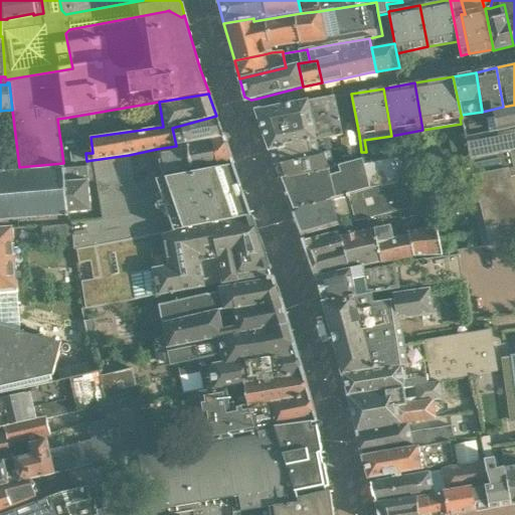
[(270,152),(275,165),(320,156),(319,155),(316,141),(342,136),(334,97),(309,101),(261,111),(260,110),(255,111),(270,152)]
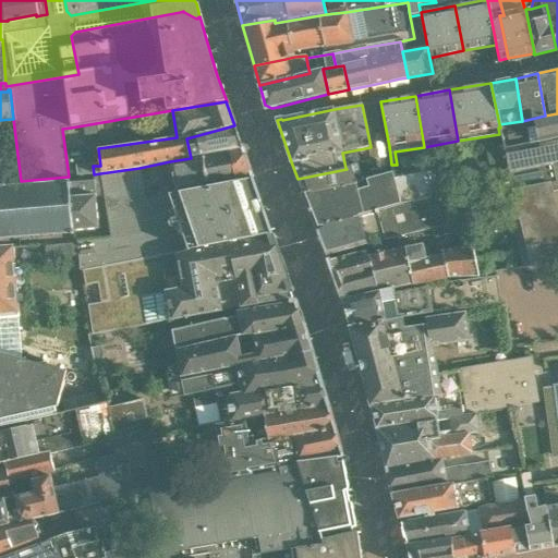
[(499,124),(500,128),(504,148),(504,152),(557,138),(557,113),(545,116),(522,121),(499,124)]
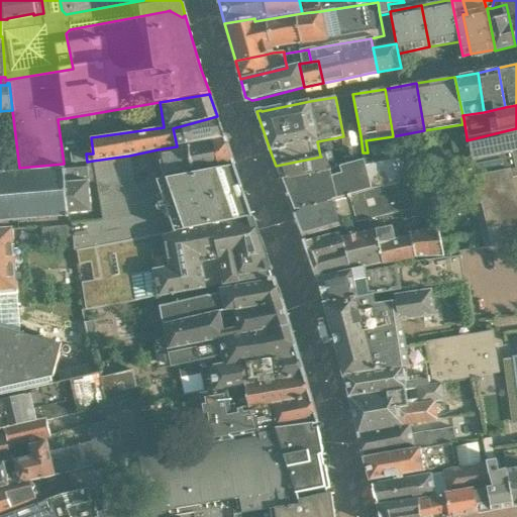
[(173,128),(177,146),(225,138),(217,116),(173,128)]
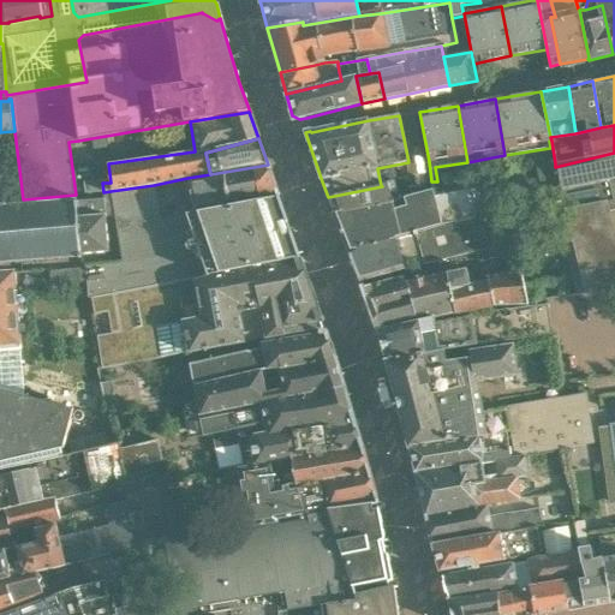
[(614,153),(555,167),(559,186),(559,187),(551,189),(556,212),(613,201),(608,180),(614,178),(614,153)]
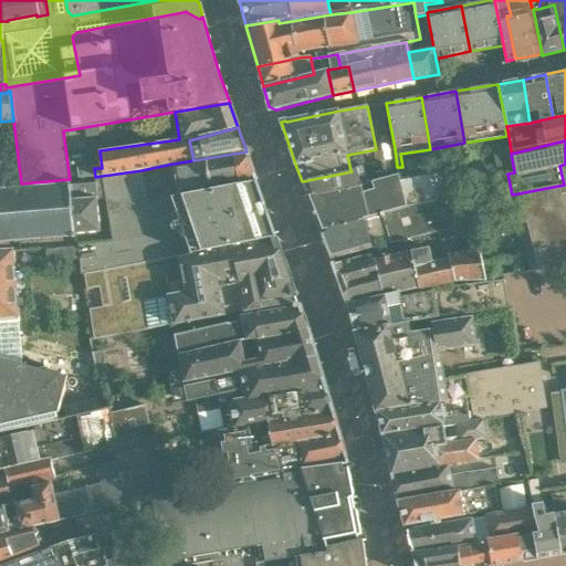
[(491,177),(507,174),(514,173),(509,149),(493,154),(498,171),(490,174),(491,177)]
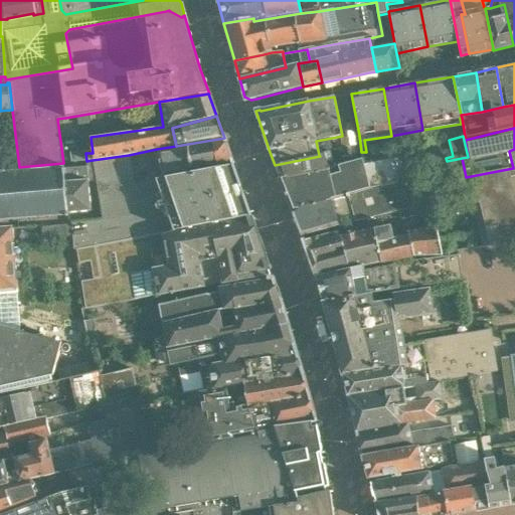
[(157,149),(162,179),(233,164),(224,138),(176,146),(157,149)]
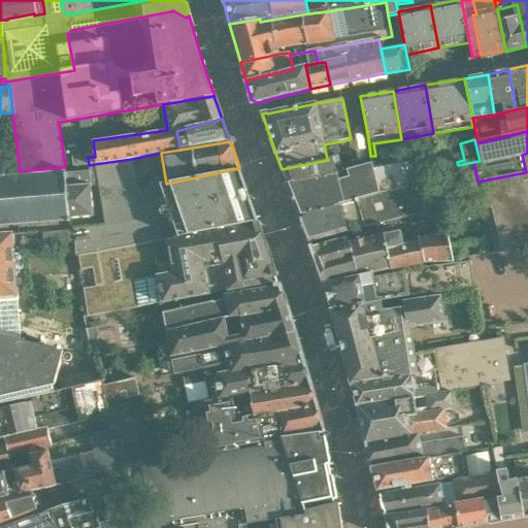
[(282,169),(287,185),(348,173),(347,170),(362,166),(359,153),(327,159),(328,160),(282,169)]
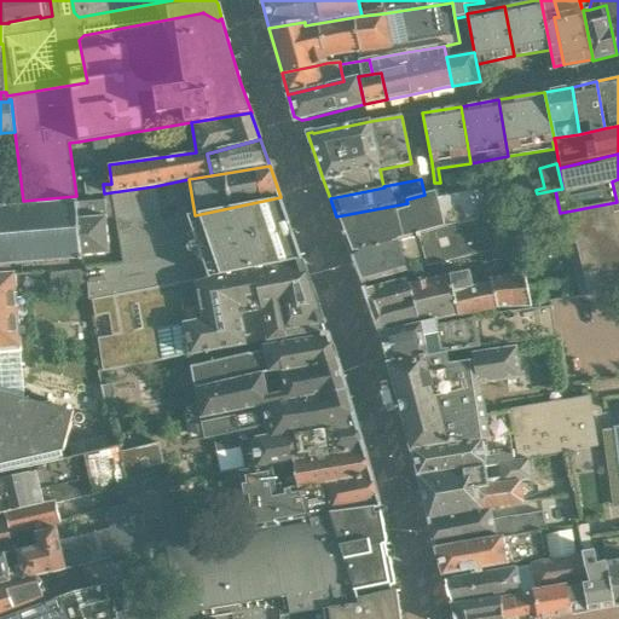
[(618,179),(612,181),(617,202),(560,213),(568,243),(582,298),(618,293),(618,256),(609,215),(618,212),(618,179)]
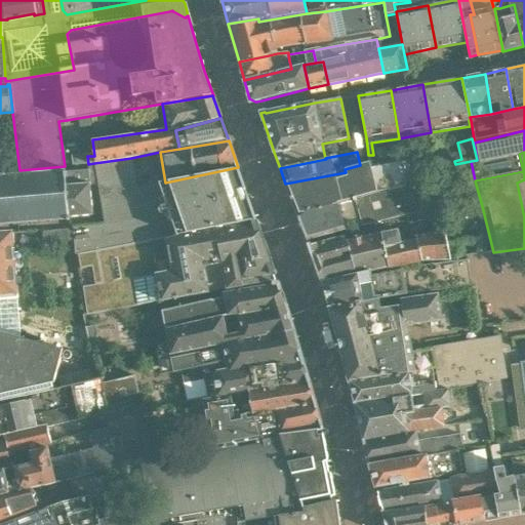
[(238,168),(238,167),(165,183),(159,184),(137,188),(131,158),(94,163),(103,210),(105,224),(73,227),(75,255),(78,254),(255,220),(237,168),(238,168)]
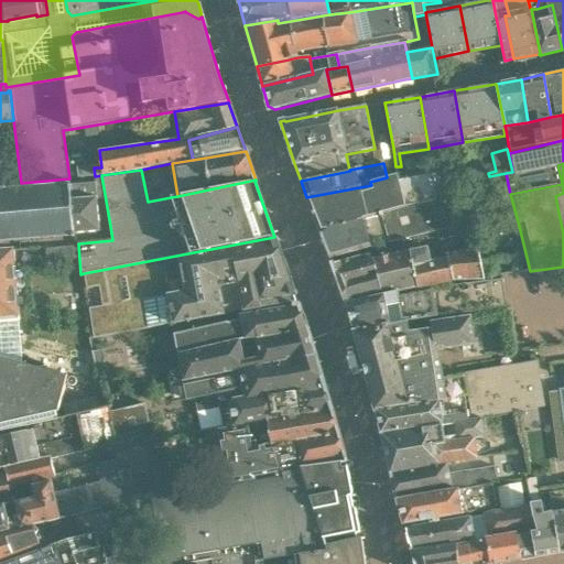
[(306,197),(320,230),(449,197),(459,195),(457,182),(454,170),(444,171),(398,181),(397,175),(387,177),(370,182),(371,185),(306,197)]
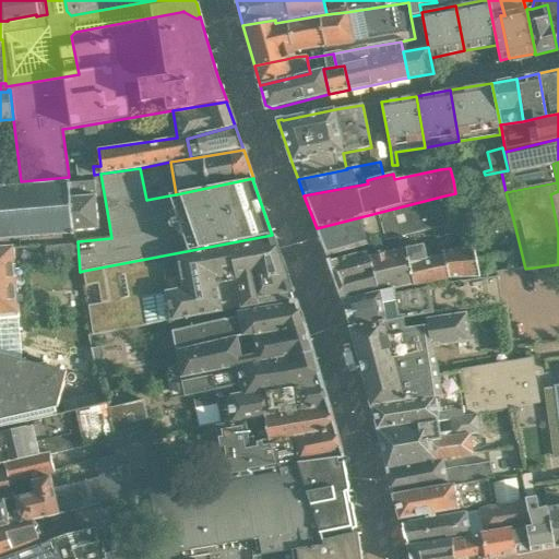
[(506,192),(501,171),(485,175),(489,193),(504,190),(504,192),(506,192)]
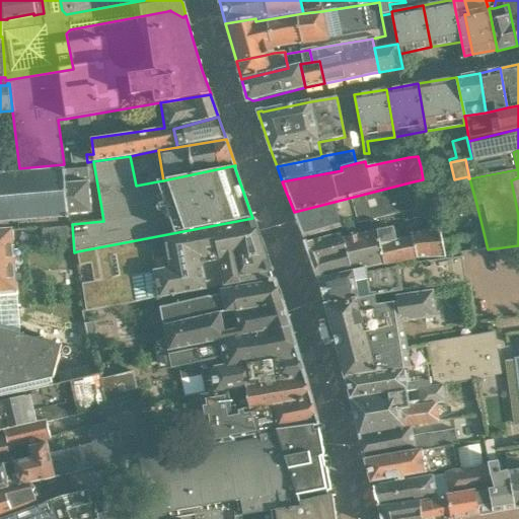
[(0,222),(68,217),(68,215),(91,213),(87,168),(64,170),(64,168),(0,172),(0,222)]
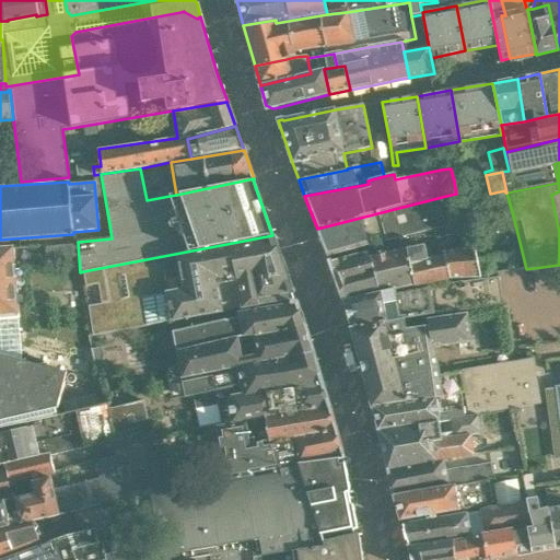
[(455,225),(446,196),(317,229),(328,257),(369,246),(385,242),(434,230),(455,225)]
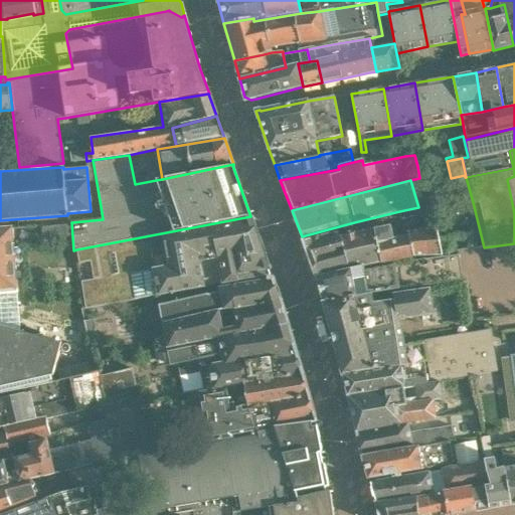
[(418,207),(399,211),(401,219),(420,214),(418,207)]
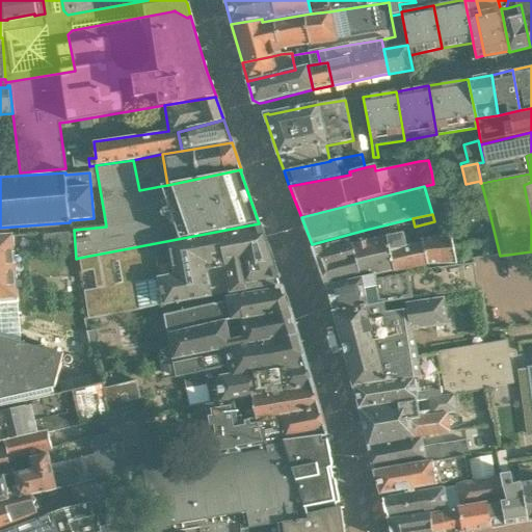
[(259,223),(79,258),(83,288),(84,288),(84,290),(84,294),(88,318),(181,302),(212,296),(247,291),(278,285),(277,281),(280,281),(274,268),(275,267),(264,236),(260,223),(259,223)]
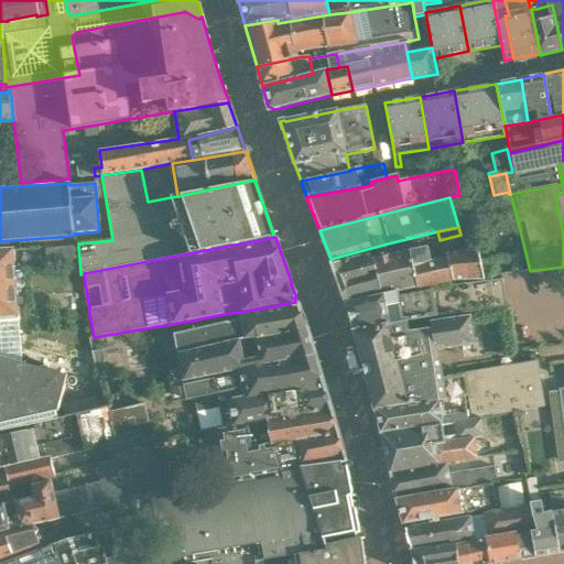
[(67,247),(46,249),(47,261),(68,259),(67,247)]
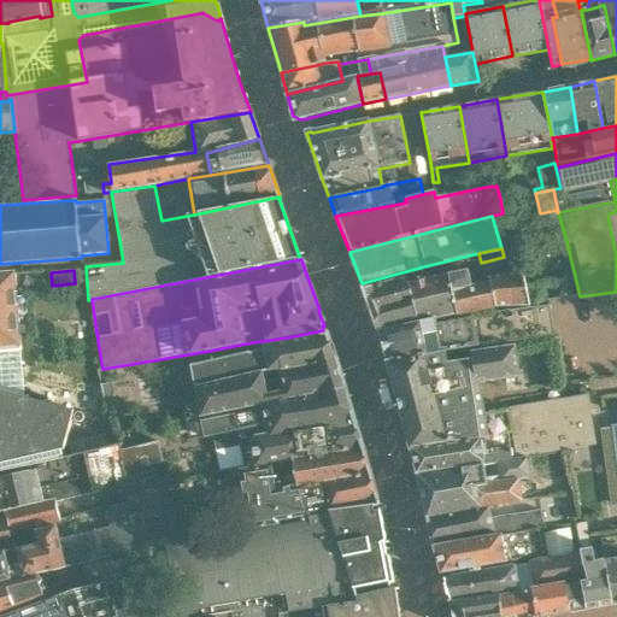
[(364,291),(378,333),(435,321),(435,318),(442,318),(457,315),(457,316),(493,307),(493,306),(510,306),(529,306),(524,274),(489,280),(491,283),(472,287),(468,270),(447,274),(409,283),(407,277),(364,291)]
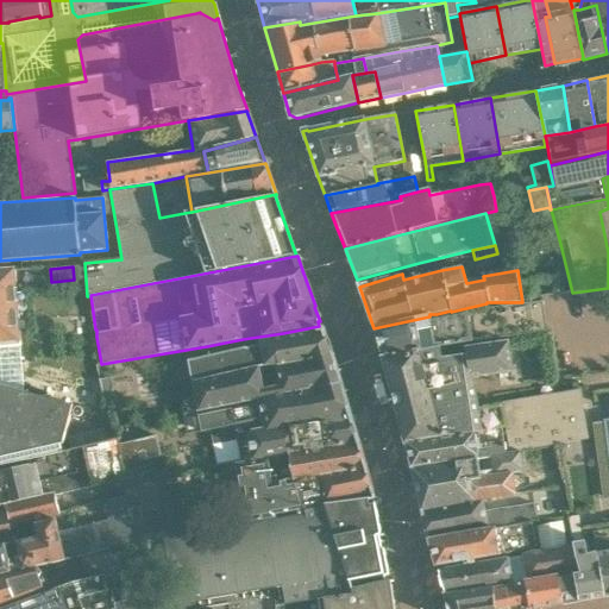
[(0,270),(0,389),(22,385),(19,346),(20,345),(14,270),(0,270)]
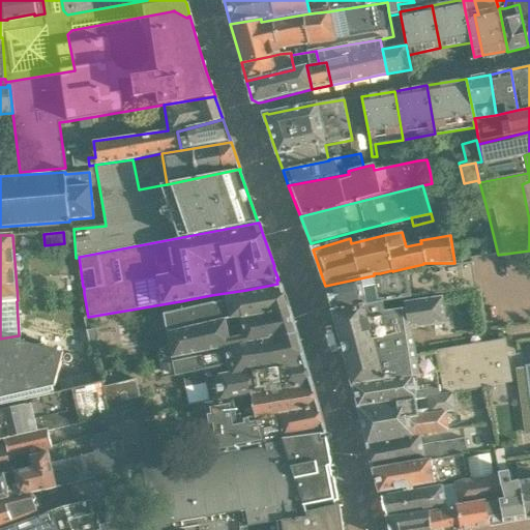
[(375,278),(374,275),(325,286),(333,313),(383,303),(382,302),(411,297),(476,288),(472,263),(424,269),(375,278)]
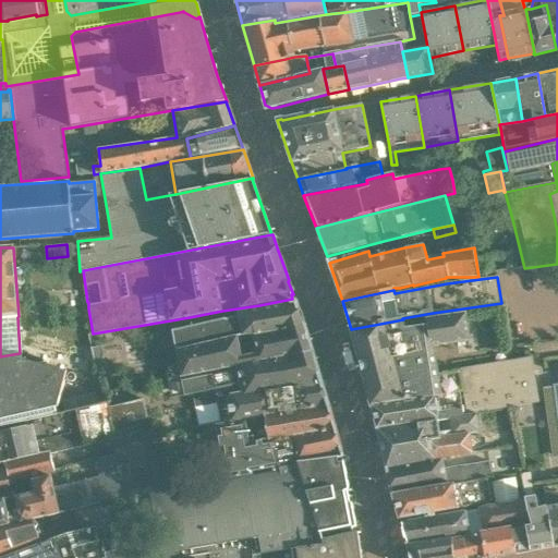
[(255,337),(304,327),(300,314),(295,302),(237,312),(238,317),(225,319),(172,331),(176,351),(228,340),(255,335),(255,337)]
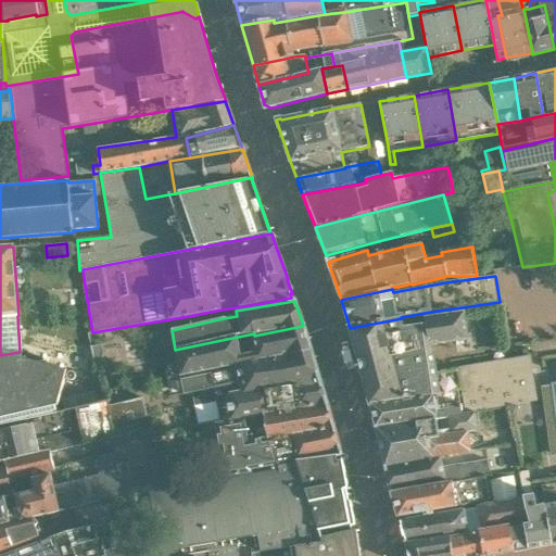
[(358,362),(370,405),(440,394),(462,391),(465,414),(475,412),(535,402),(528,357),(503,362),(457,369),(458,369),(437,374),(432,346),(439,344),(467,340),(464,312),(425,318),(426,324),(403,327),(402,318),(350,328),(358,362)]
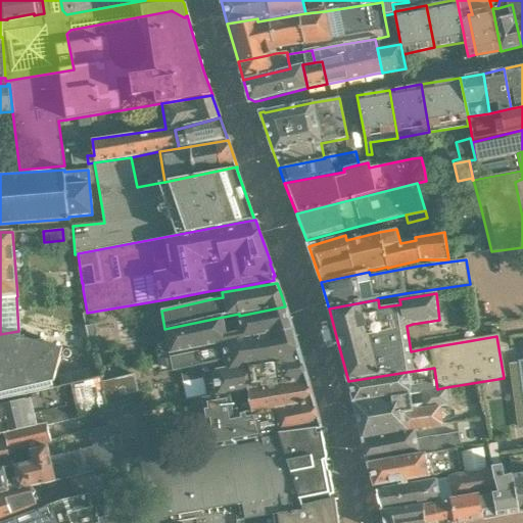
[(292,330),(285,306),(239,316),(239,314),(214,319),(164,329),(170,354),(292,330)]
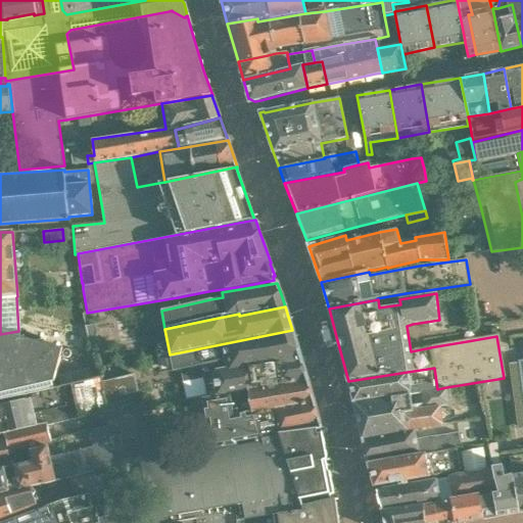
[(90,348),(99,346),(95,325),(86,327),(90,348)]
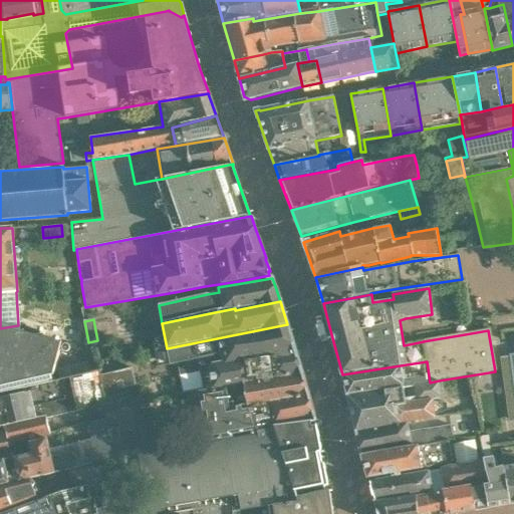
[(167,348),(170,364),(222,354),(223,362),(213,364),(210,369),(212,381),(213,390),(302,374),(292,342),(287,324),(167,348)]
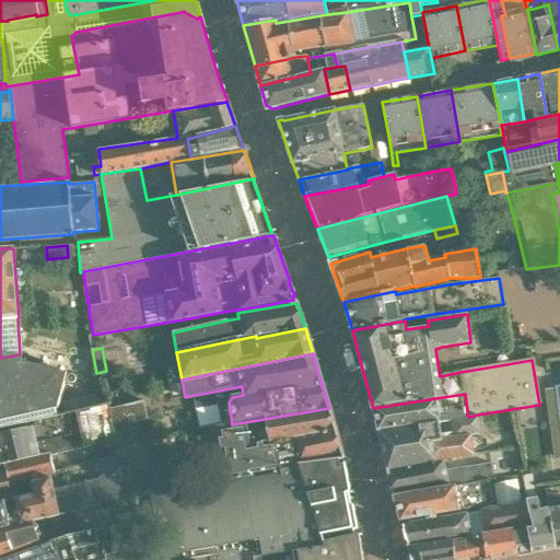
[(0,422),(57,410),(67,373),(49,369),(48,363),(36,365),(21,361),(20,354),(0,358),(0,422)]
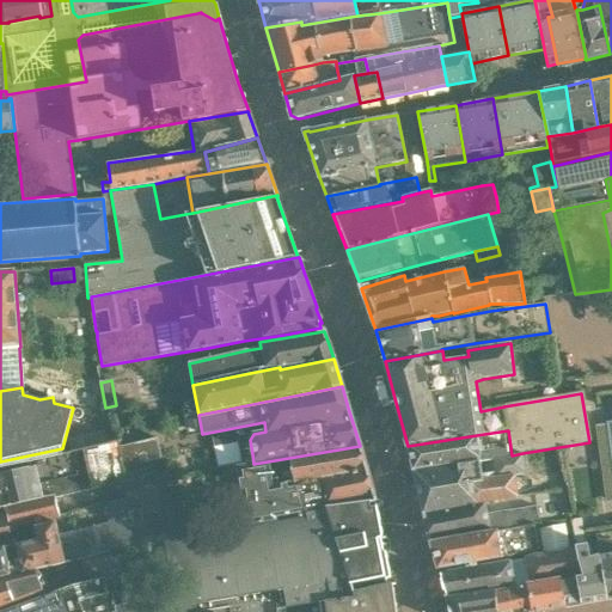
[(414,471),(512,456),(508,430),(484,434),(408,446),(409,448),(414,471)]
